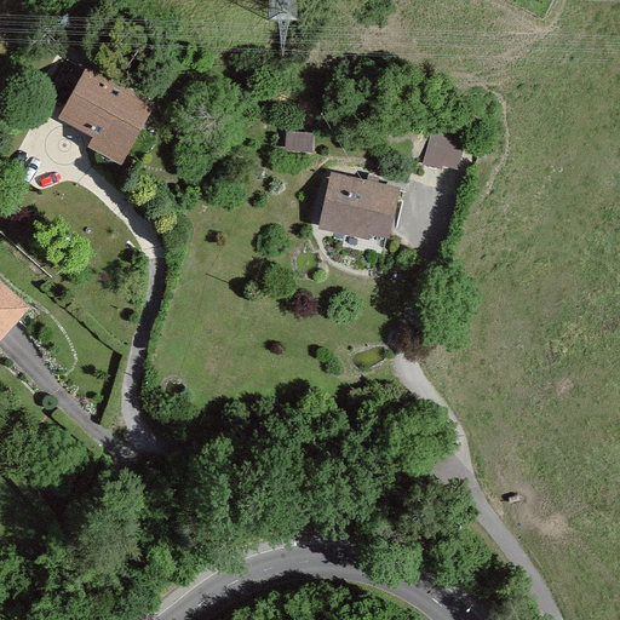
[(91,73),(64,125),(133,160),(160,108),(91,73)]
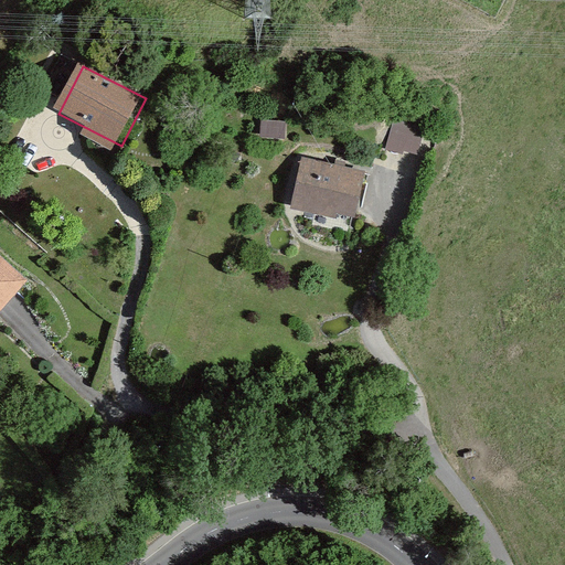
[(425,128),(394,119),(385,150),(403,156),(404,152),(417,156),(425,128)]
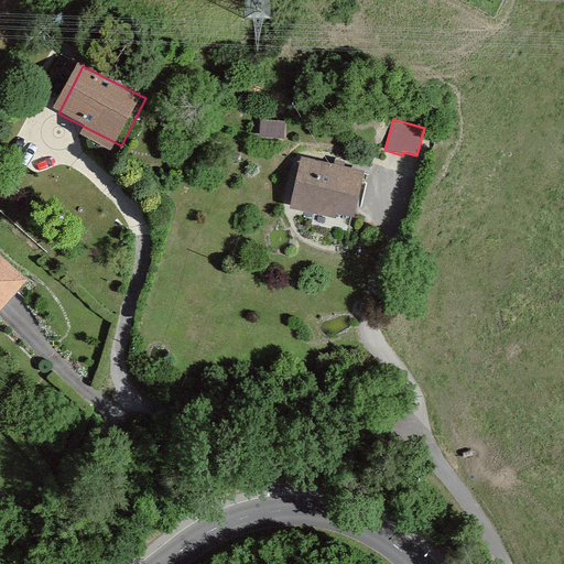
[(262,121),(261,137),(284,139),(285,122),(262,121)]
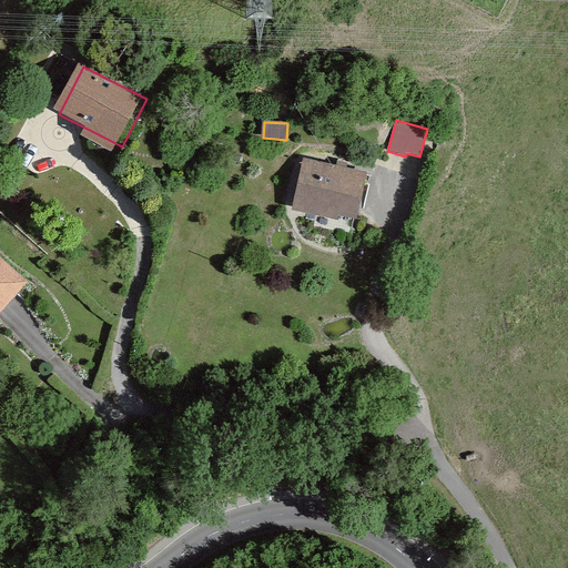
[(367,174),(304,160),(292,211),(338,222),(340,216),(357,220),(367,174)]
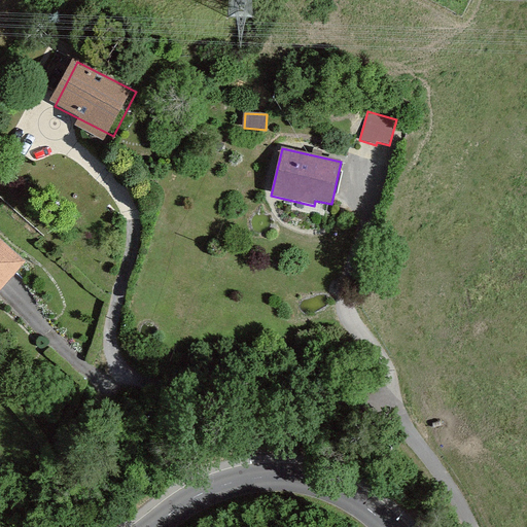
[(0,239),(0,299),(29,262),(0,239)]
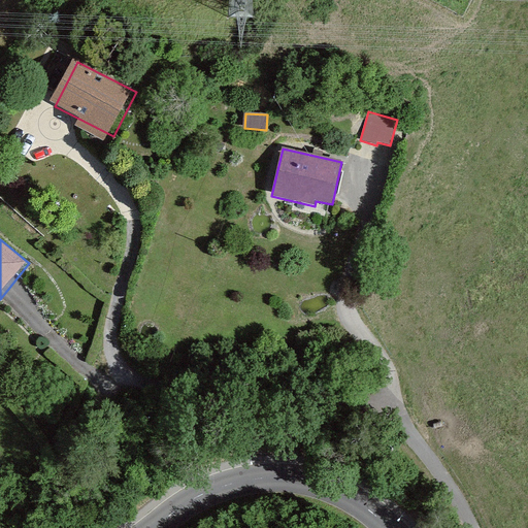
All buildings are outlined.
